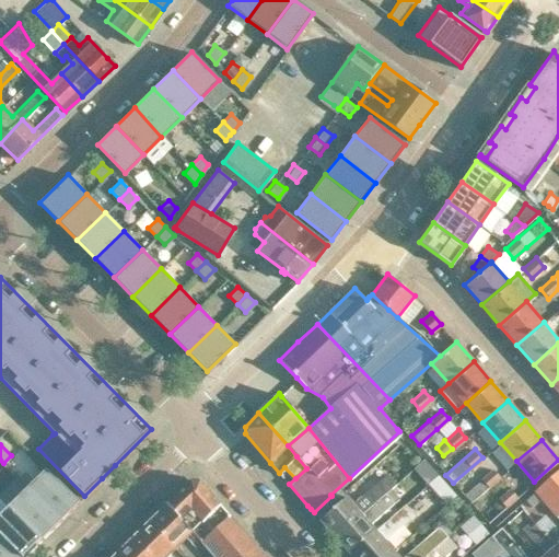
[(430,466),(420,475),(428,483),(437,474),(430,466)]
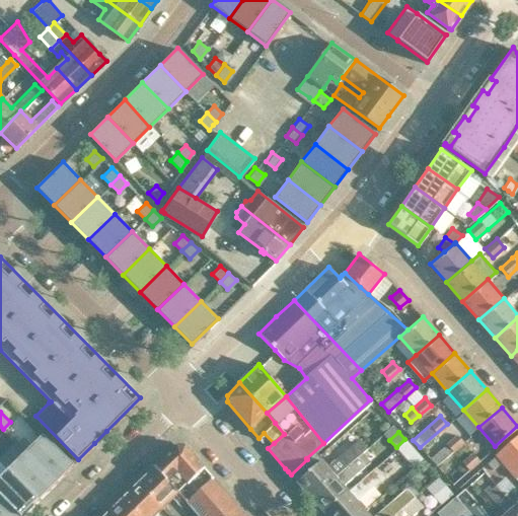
[(55,482),(73,464),(42,433),(24,451),(55,482)]
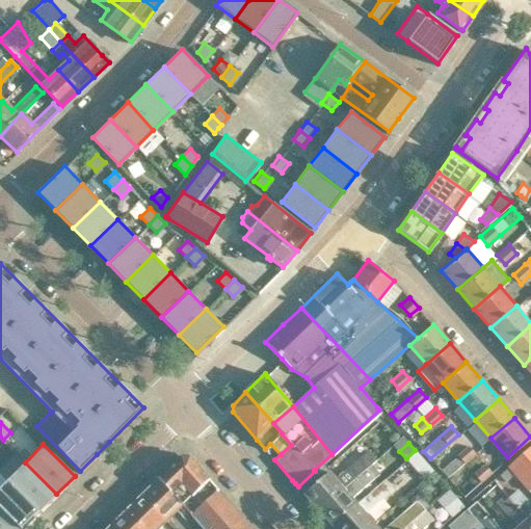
[(518,478),(530,466),(530,444),(507,466),(518,478)]
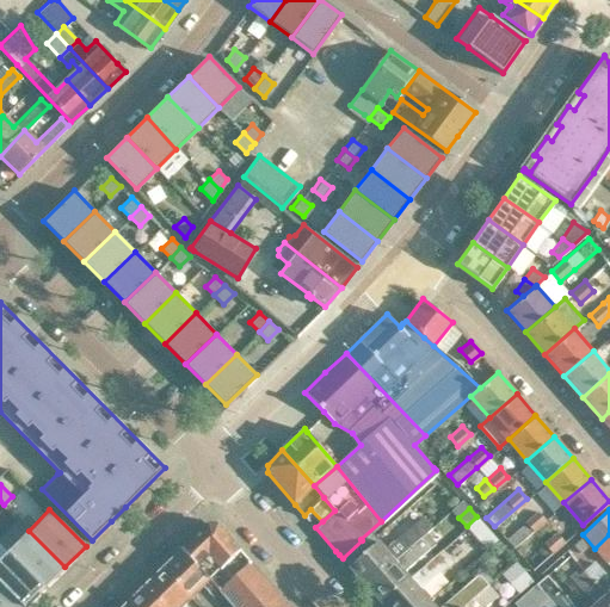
[(505,538),(512,547),(544,520),(537,511),(505,538)]
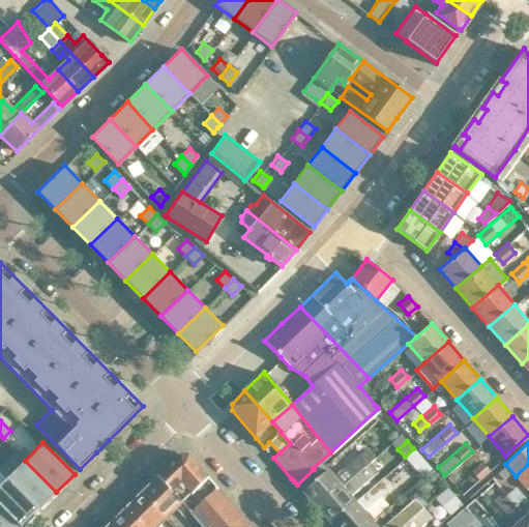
[(314,469),(297,485),(318,508),(363,467),(374,457),(365,447),(354,457),(334,474),(322,460),(313,468),(314,469)]
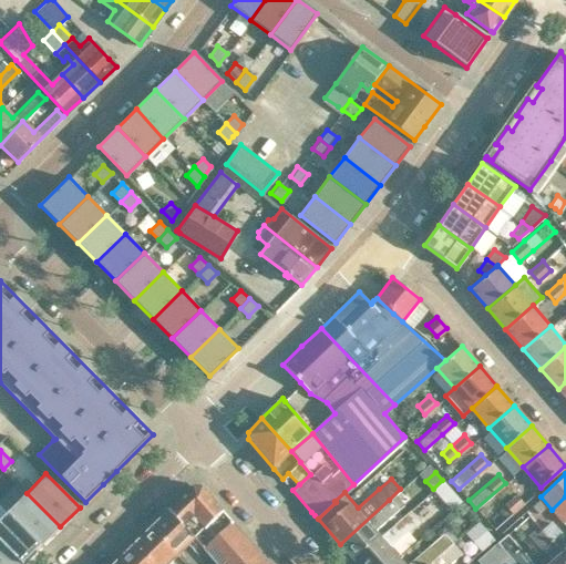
[(460,501),(442,480),(433,489),(451,510),(460,501)]
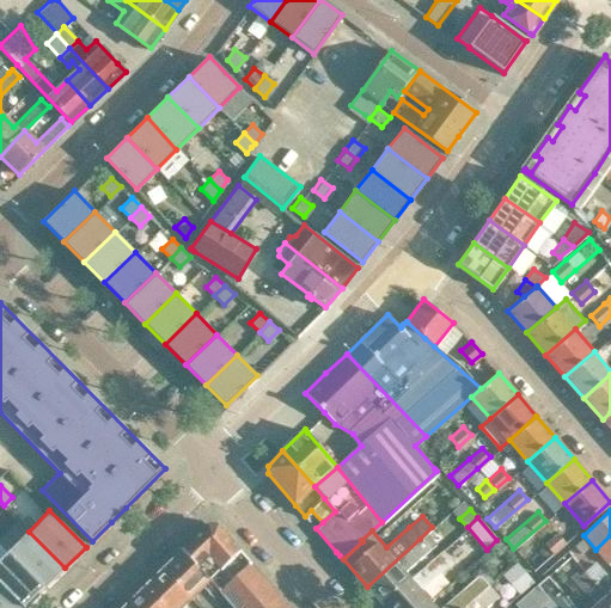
[(218,524),(208,524),(183,550),(208,578),(219,591),(249,560),(244,556),(218,524)]
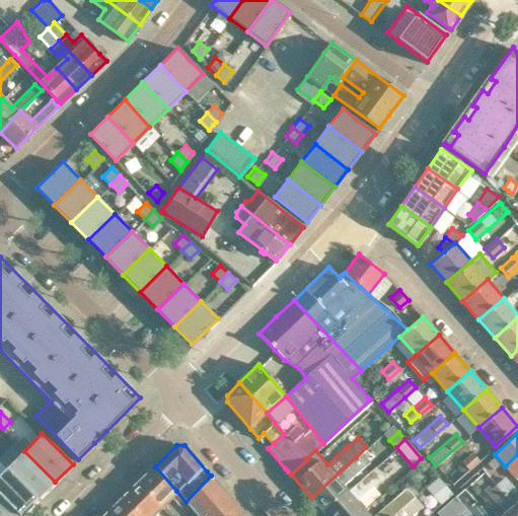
[(55,482),(24,451),(7,467),(38,499),(55,482)]
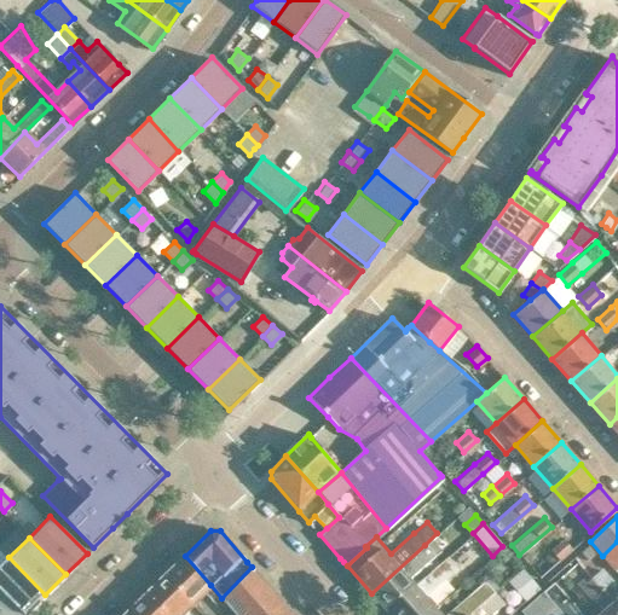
[(538,576),(571,549),(564,539),(531,568),(538,576)]
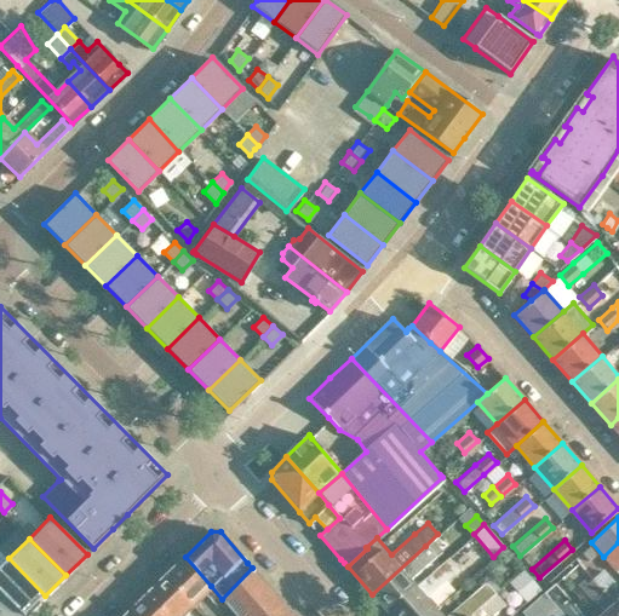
[(599,551),(591,542),(582,552),(588,559),(599,551)]
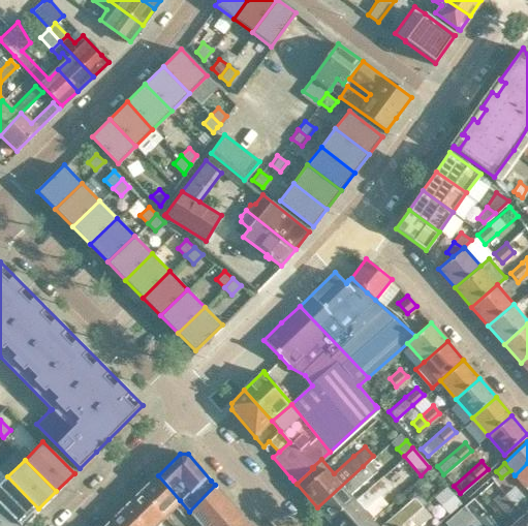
[(527,463),(515,475),(518,477),(525,487),(527,484),(527,463)]
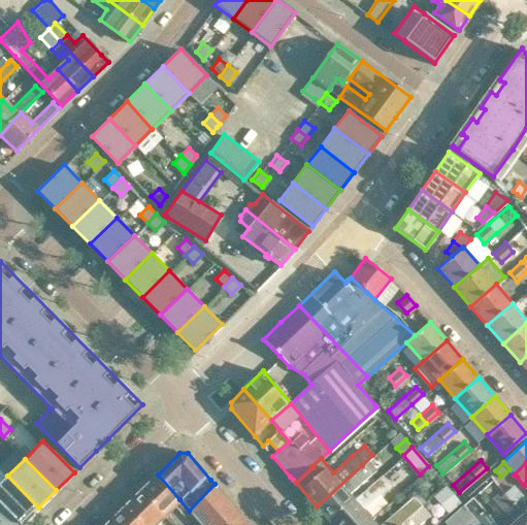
[(362,465),(317,506),(321,512),(327,519),(329,521),(354,499),(349,493),(370,474),(362,465)]
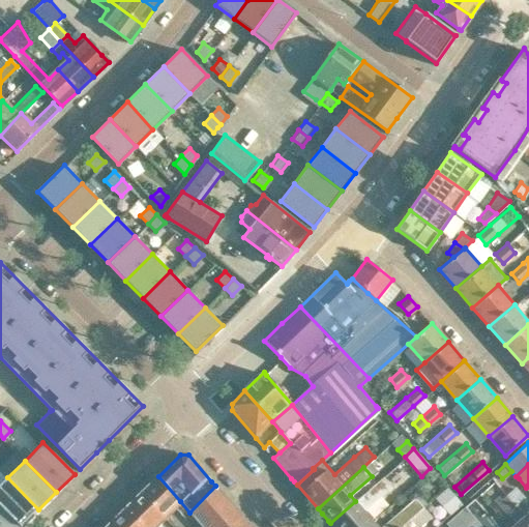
[(355,501),(330,523),(333,526),(362,526),(371,520),(363,511),(392,486),(383,475),(355,501)]
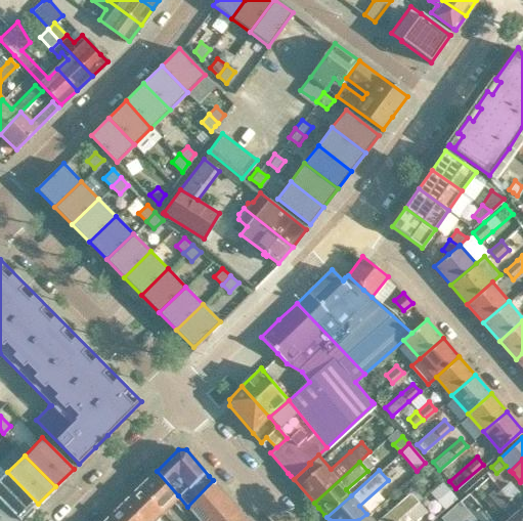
[(157,471),(140,486),(164,510),(178,495),(157,471)]
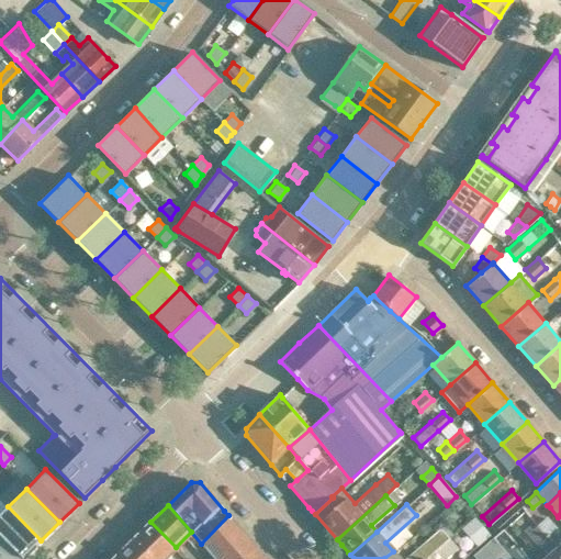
[(22,558),(41,540),(8,506),(0,514),(0,536),(22,558)]
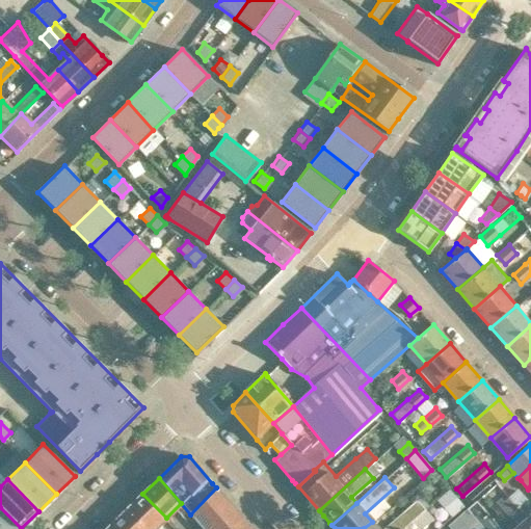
[(203,528),(253,528),(226,498),(220,492),(216,487),(190,514),(203,528)]
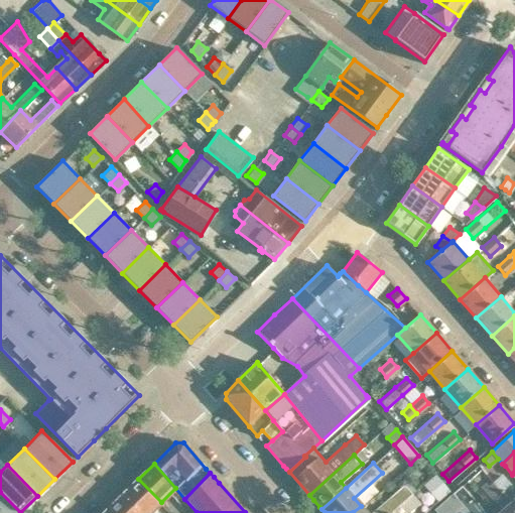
[(434,473),(425,481),(439,497),(448,490),(434,473)]
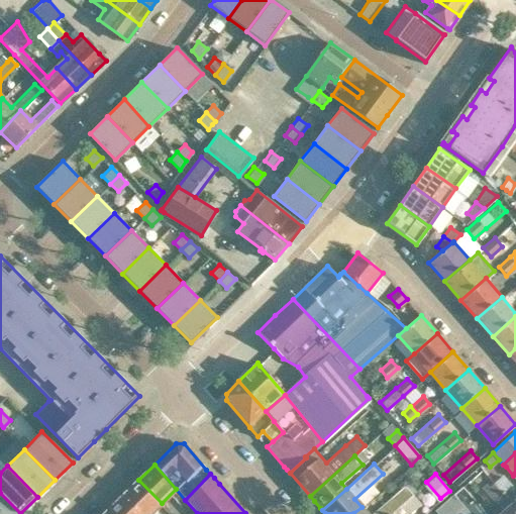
[(515,493),(502,477),(494,485),(515,510),(515,493)]
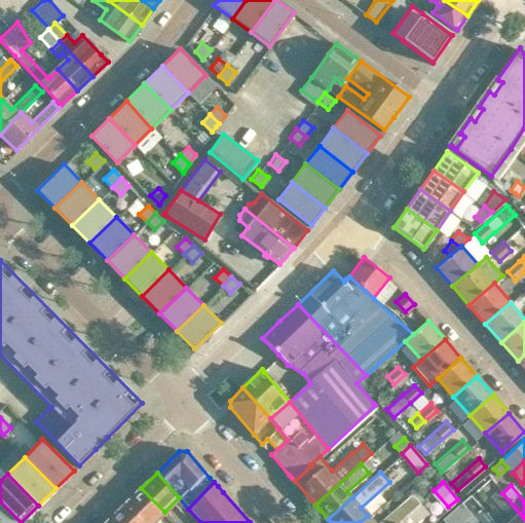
[(144,522),(161,522),(157,519),(164,512),(141,488),(125,503),(144,522)]
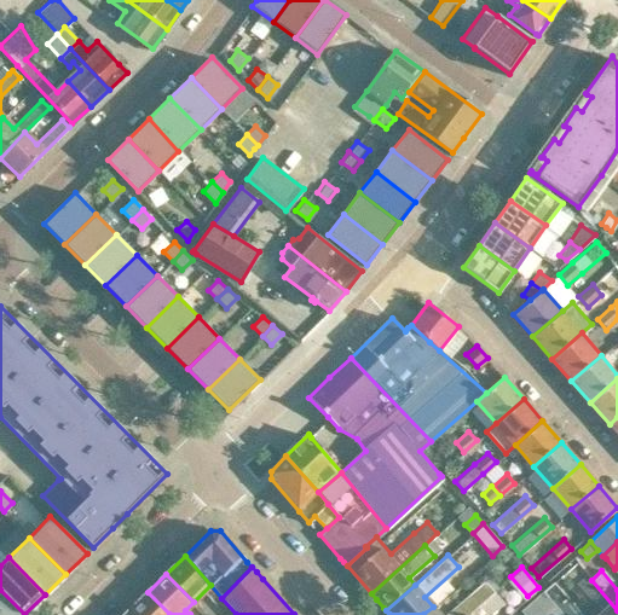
[(465,614),(494,591),(484,579),(442,614),(440,614),(433,607),(423,614),(465,614)]
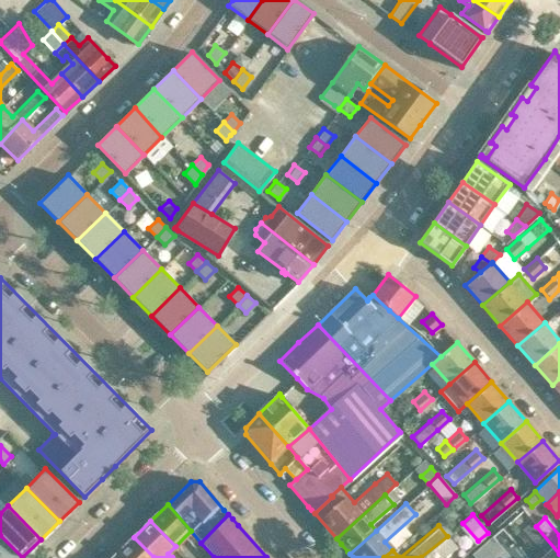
[(543,557),(559,557),(559,554),(536,526),(533,528),(530,526),(525,530),(547,556),(543,557)]
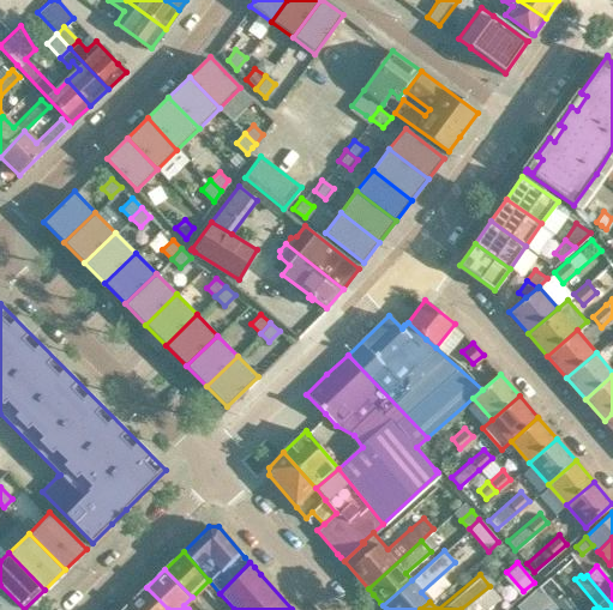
[(536,587),(552,604),(557,609),(575,609),(562,595),(548,578),(536,587)]
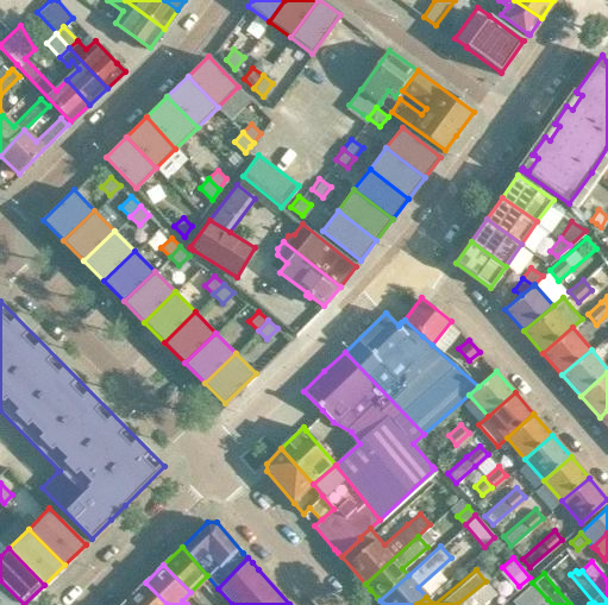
[(0,604),(24,604),(0,580),(0,604)]
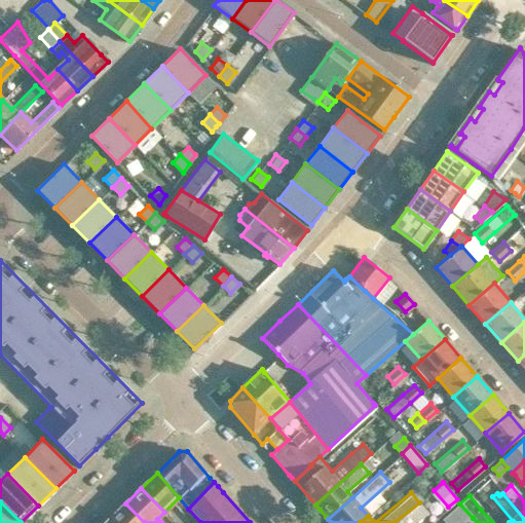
[(414,522),(427,511),(419,502),(395,522),(414,522)]
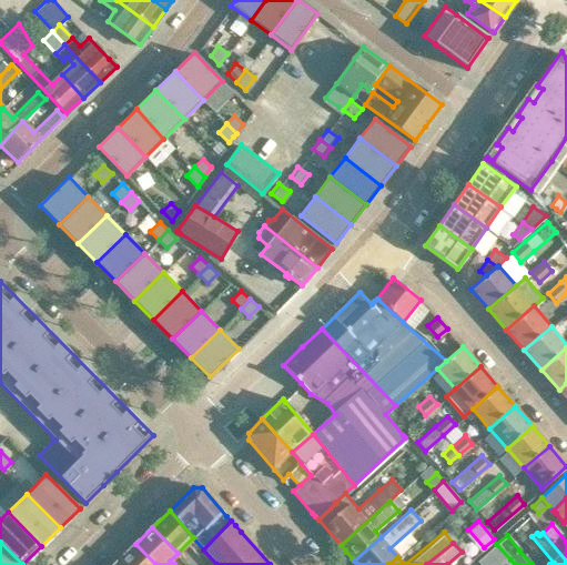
[(155,564),(135,544),(118,562),(117,563),(118,564),(155,564)]
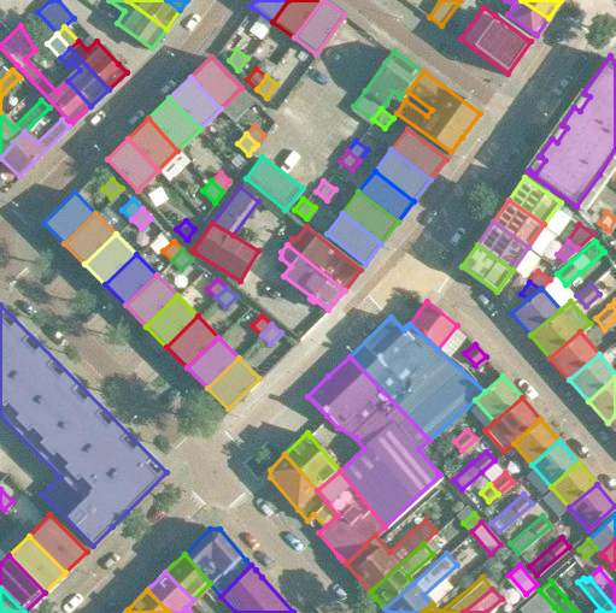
[(559,612),(555,607),(539,590),(531,597),(543,612),(559,612)]
